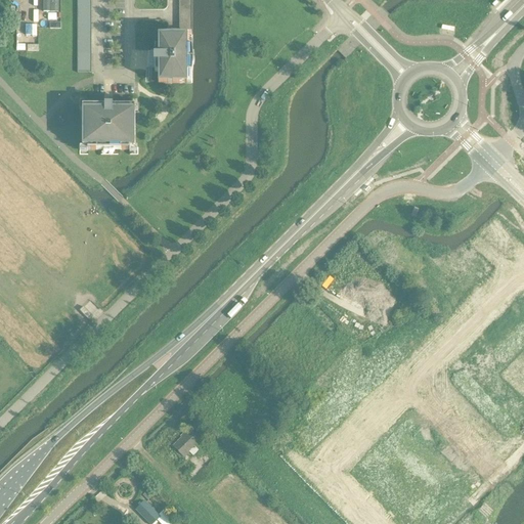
[(58,0),(49,0),(50,13),(59,13),(58,0)]
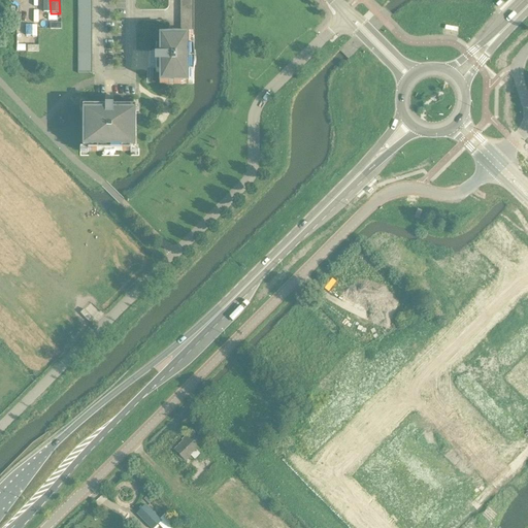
[(37,10),(28,10),(28,37),(36,37),(37,10)]
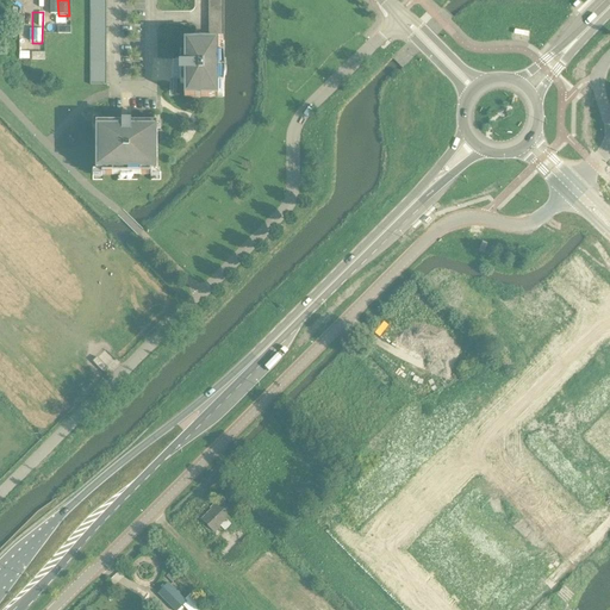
[(224,42),(209,42),(201,42),(185,42),(185,55),(180,55),(180,85),(185,85),(185,98),(224,98),(224,85),(225,70),(224,55),(224,42)]
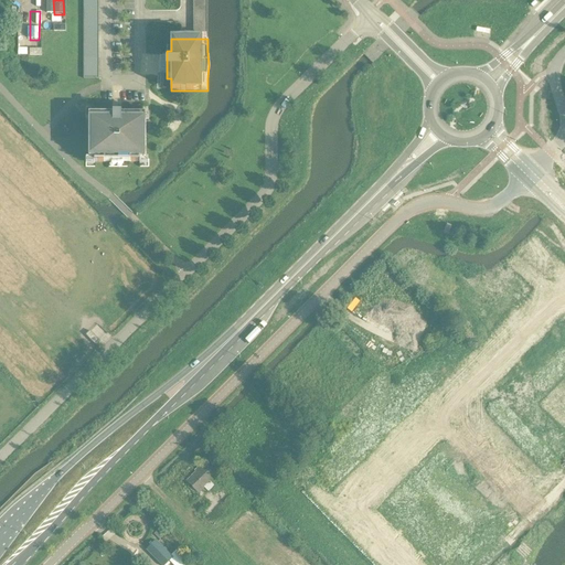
[(89,115),(89,131),(88,160),(94,160),(94,162),(140,162),(140,160),(146,160),(146,115),(89,115)]
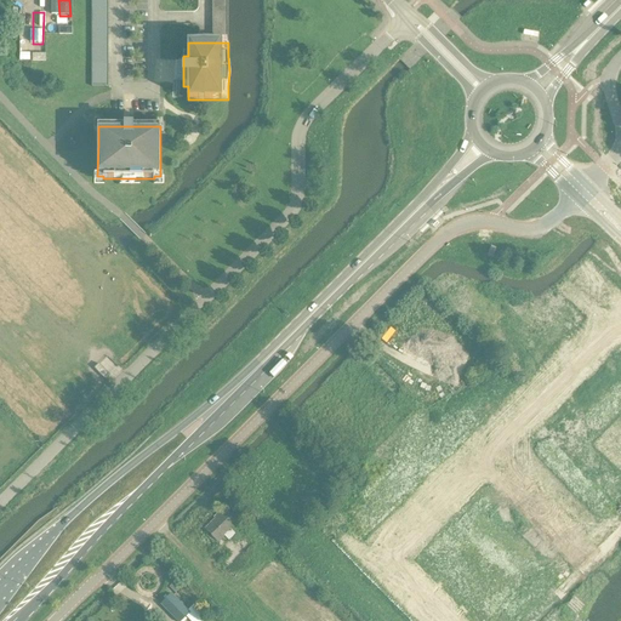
[(218,542),(224,536),(229,541),(235,535),(231,530),(237,524),(222,510),(217,516),(217,517),(205,529),(218,542)]
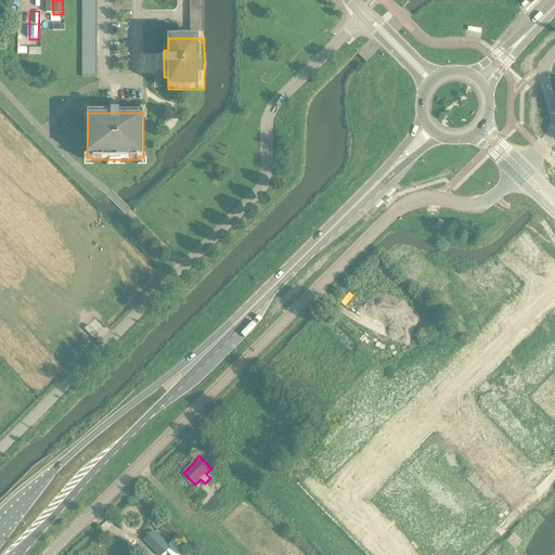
[(153,523),(149,527),(153,531),(155,533),(159,529),(153,523)]
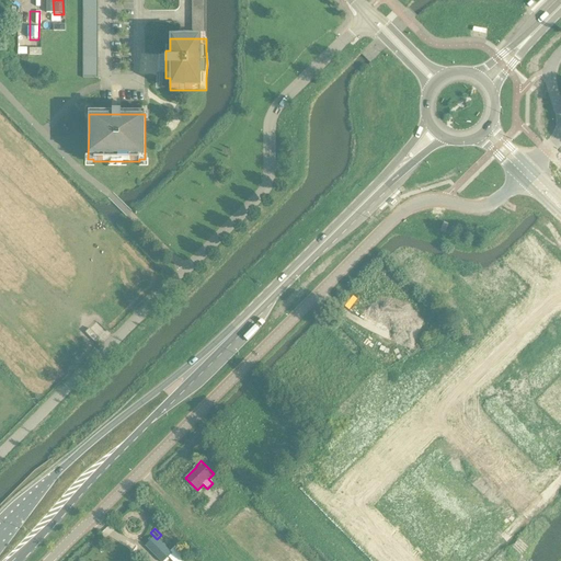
[(159,560),(164,560),(171,556),(175,560),(187,560),(174,548),(170,552),(157,539),(155,537),(145,546),(159,560)]
